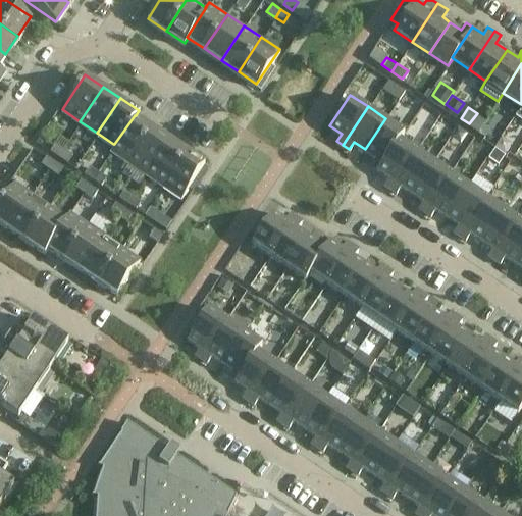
[(152,126),(136,115),(135,115),(114,144),(113,144),(110,149),(128,161),(152,126)]
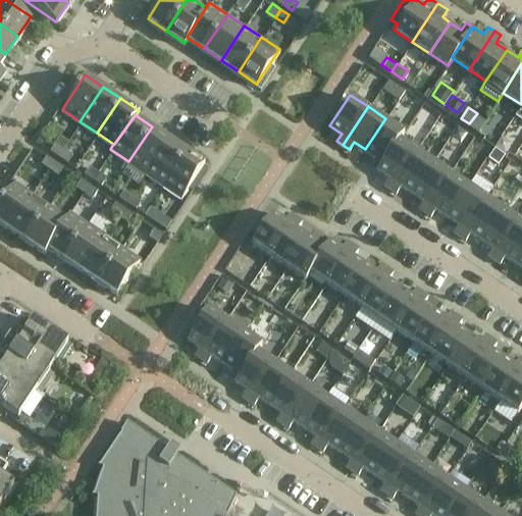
[(385,118),(365,149),(375,156),(371,163),(377,168),(398,137),(399,138),(404,131),(385,118)]
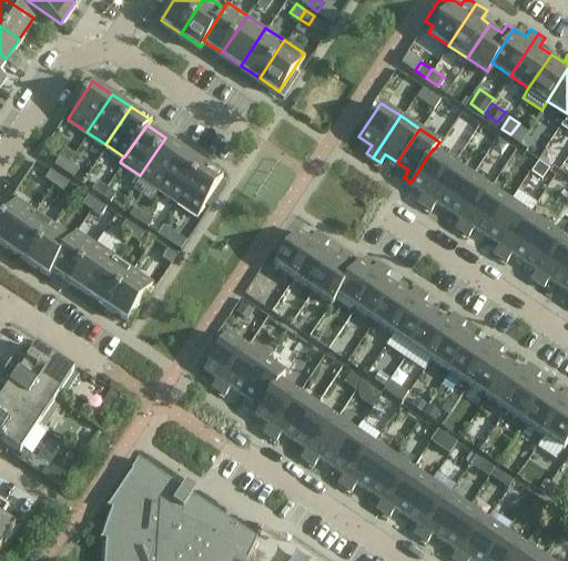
[(159,187),(184,150),(165,138),(140,175),(159,187)]
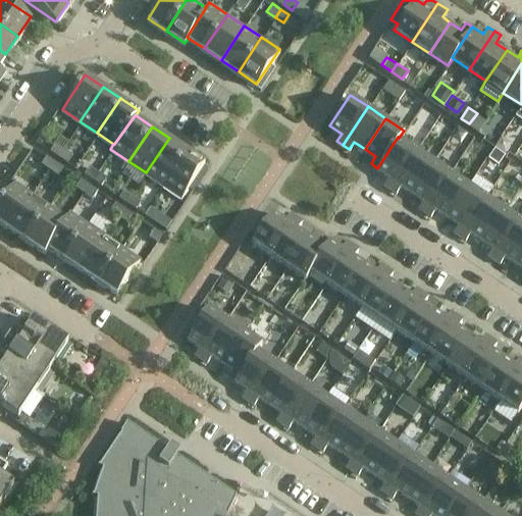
[(504,134),(499,143),(507,148),(511,143),(510,138),(504,134)]
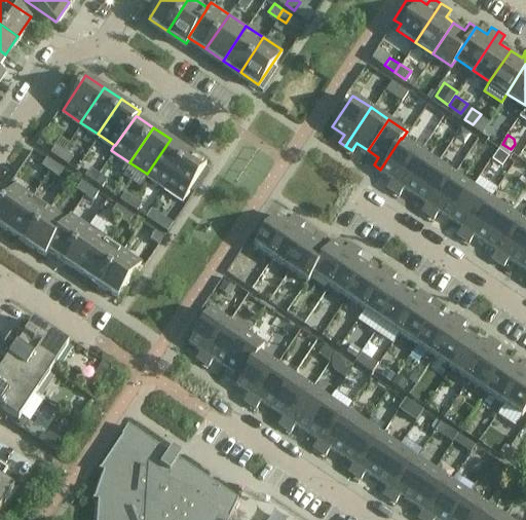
[(392,188),(418,150),(402,139),(401,138),(380,170),(391,177),(386,184),(392,188)]
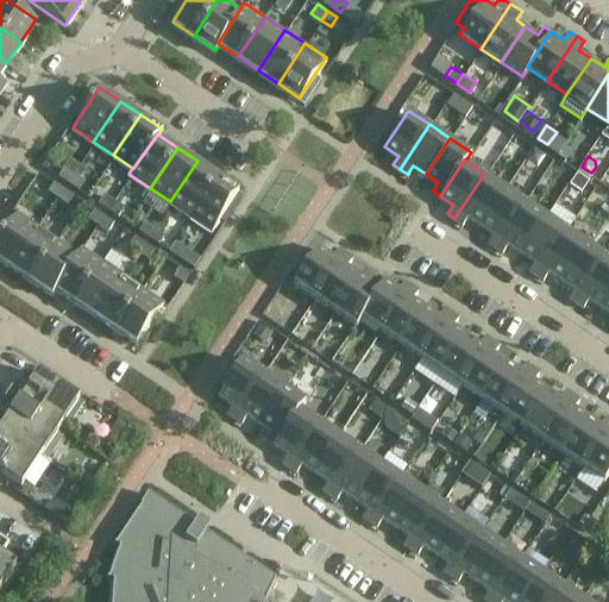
[(190,214),(217,175),(198,161),(170,201),(190,214)]
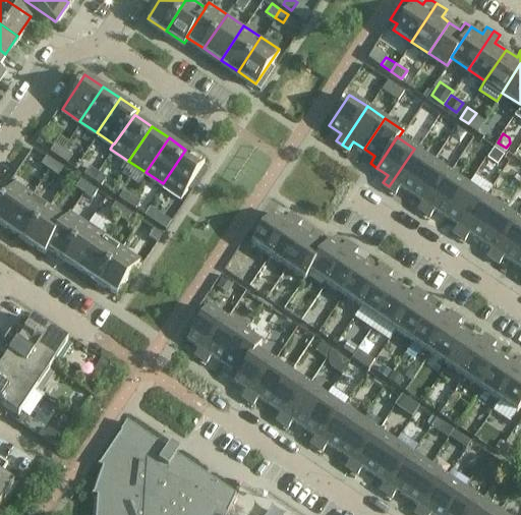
[(55,140),(49,149),(57,154),(63,146),(55,140)]
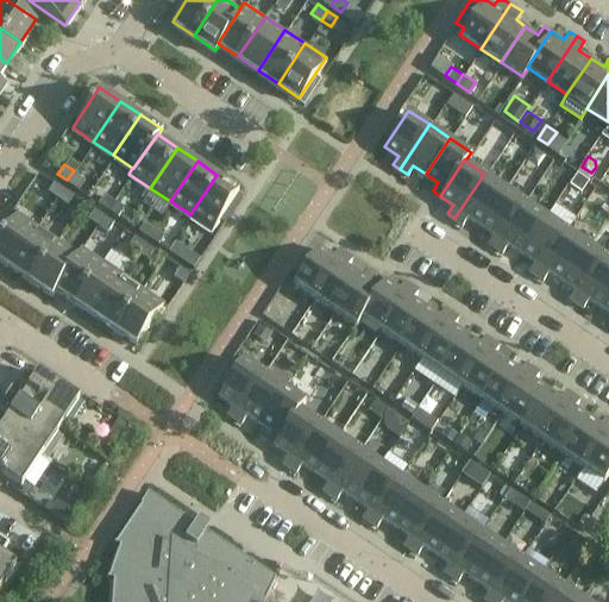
[(74,170),(67,180),(77,187),(83,177),(74,170)]
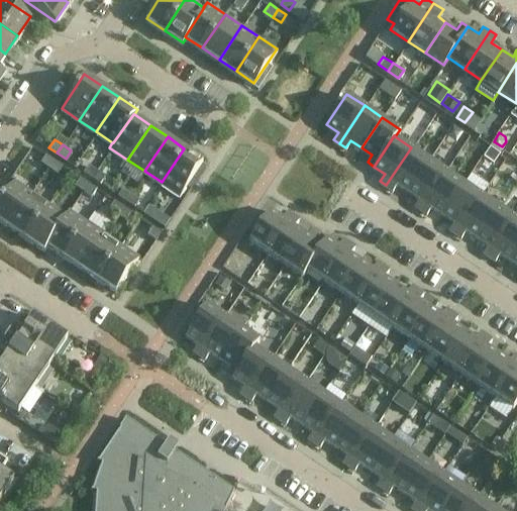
[(411,147),(386,185),(392,189),(397,182),(408,189),(428,159),(411,147)]
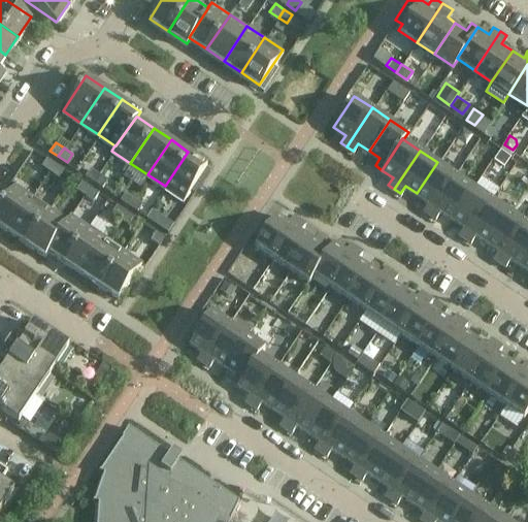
[(188,152),(165,186),(183,198),(206,164),(188,152)]
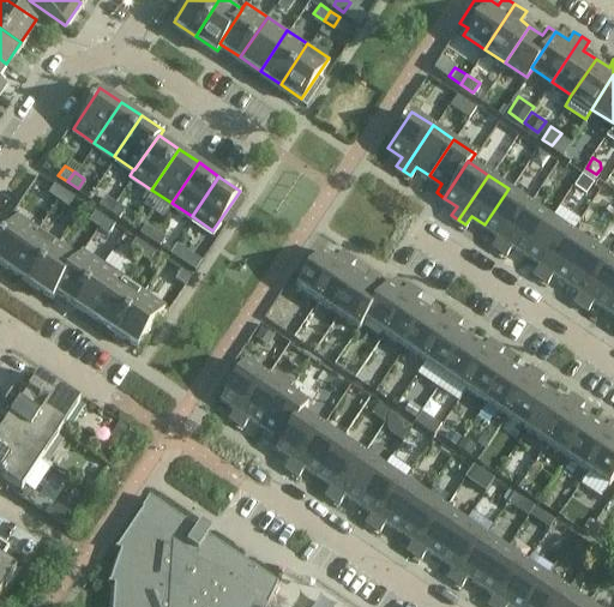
[(54,180),(48,190),(58,197),(64,187),(54,180)]
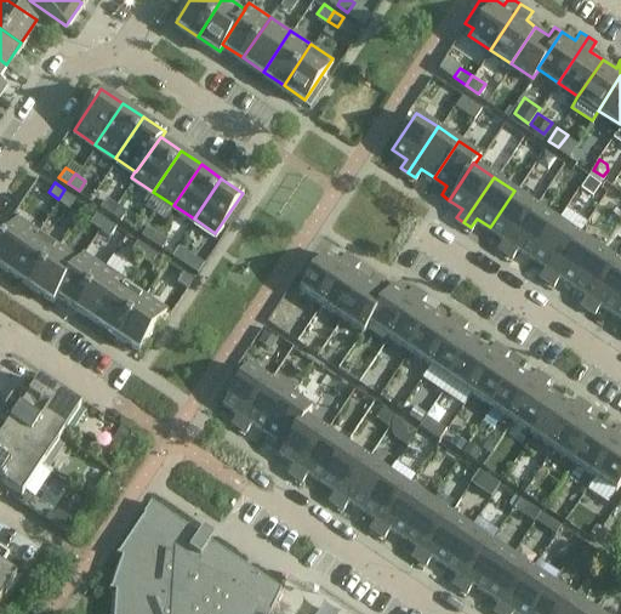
[(64,189),(58,199),(68,206),(75,197),(64,189)]
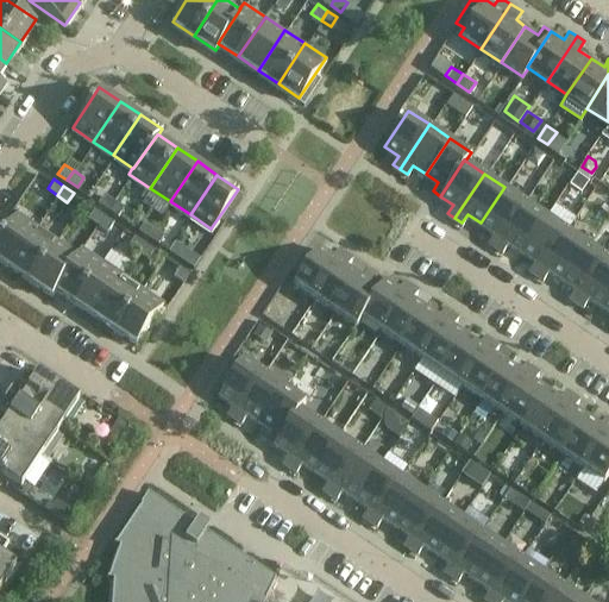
[(504,187),(481,223),(494,232),(488,240),(495,245),(525,200),(504,187)]
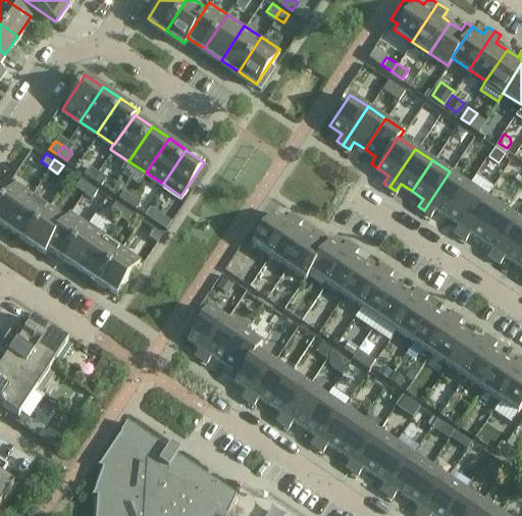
[(92,177),(98,169),(90,163),(84,171),(92,177)]
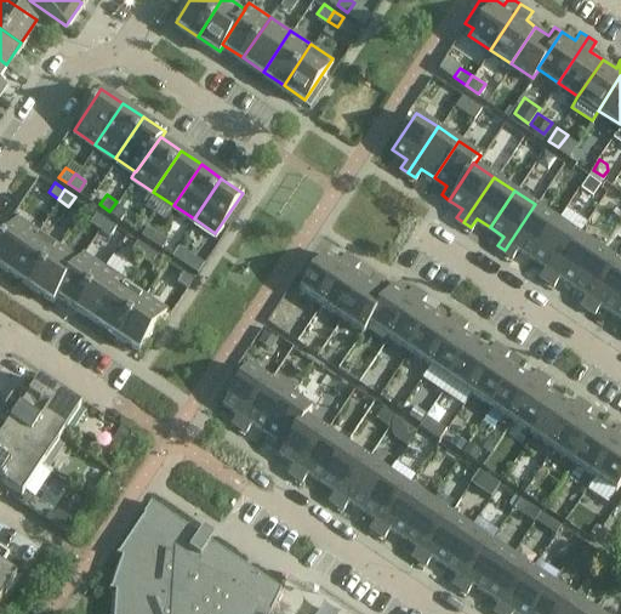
[(117,202),(109,211),(120,217),(126,208),(117,202)]
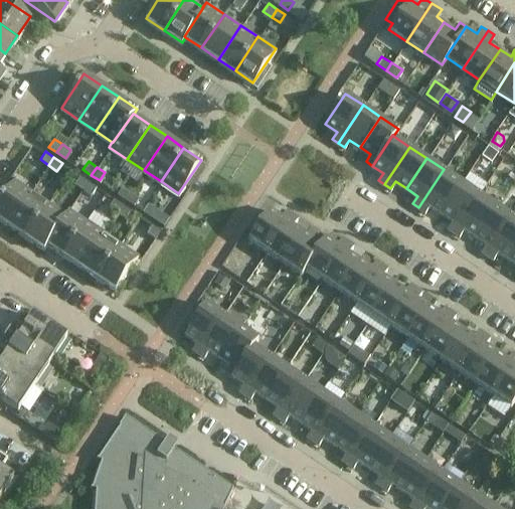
[(485,182),(491,172),(485,167),(478,177),(485,182)]
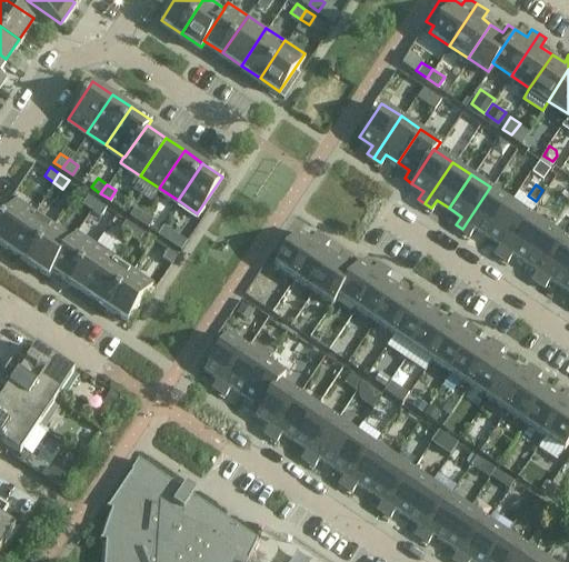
[(490,187),(462,229),(469,233),(475,226),(487,233),(509,200),(490,187)]
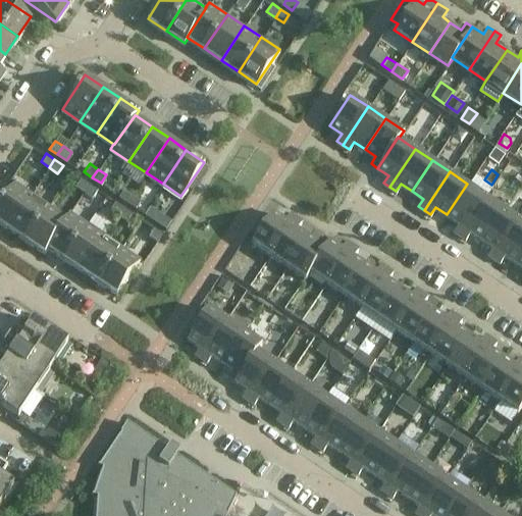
[(84,191),(89,183),(81,176),(75,185),(84,191)]
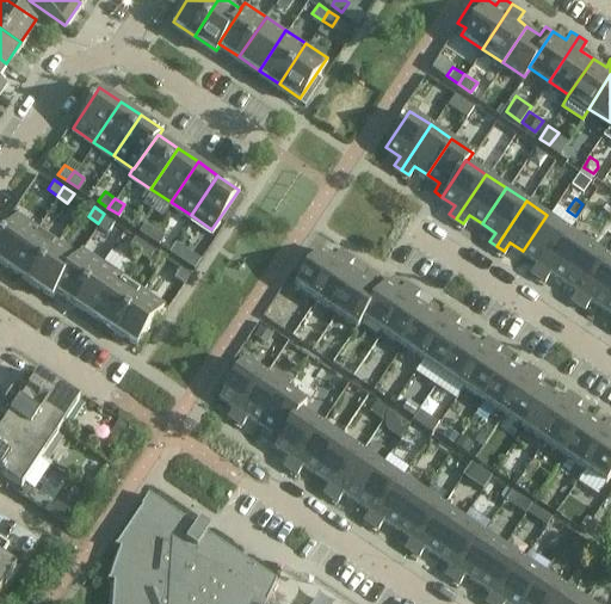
[(0,258),(10,265),(37,226),(16,211),(0,234),(0,258)]
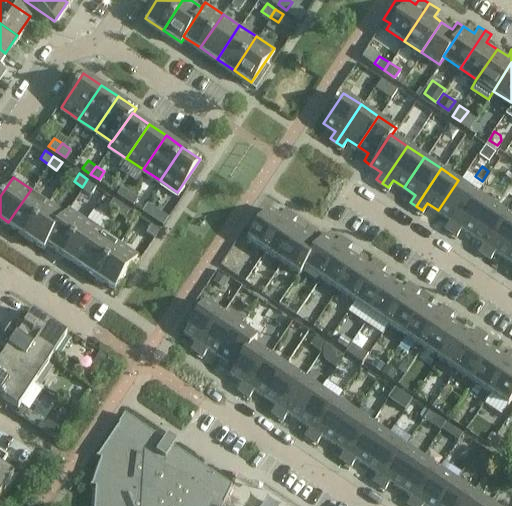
[(87,179),(82,187),(90,192),(95,184),(87,179)]
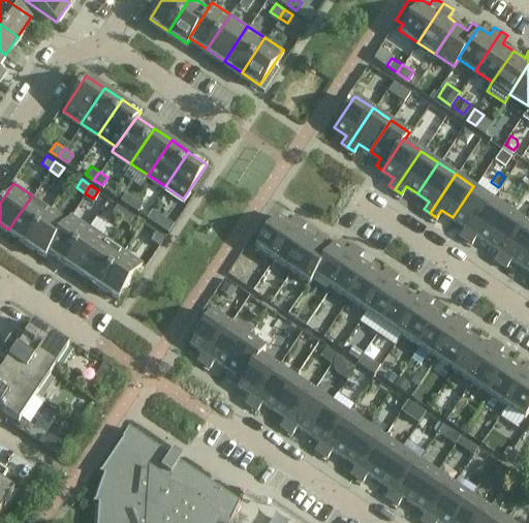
[(473,186),(453,217),(464,225),(459,233),(465,237),(491,197),(473,186)]
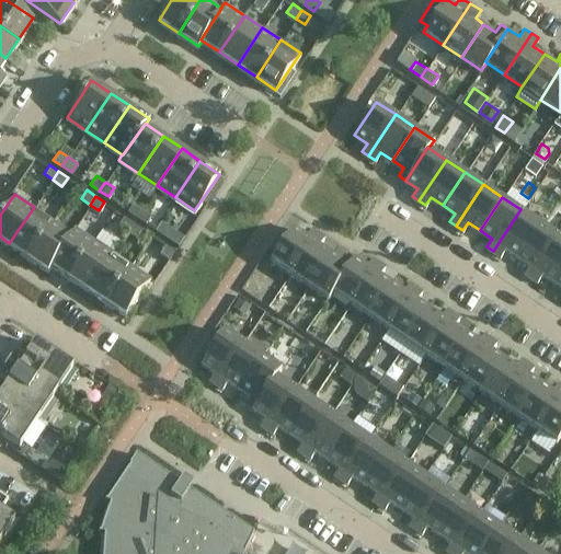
[(136,216),(142,207),(133,200),(127,209),(136,216)]
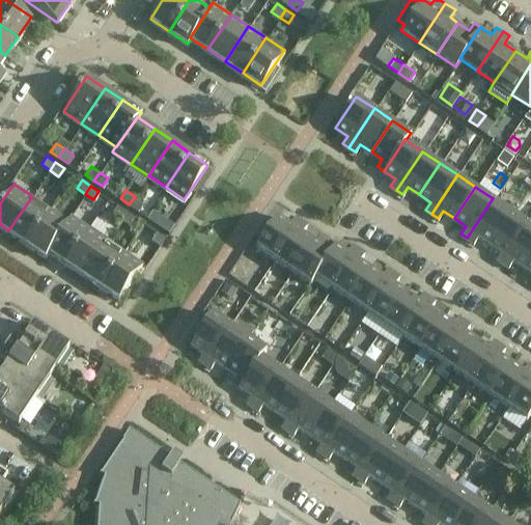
[(26,243),(50,208),(32,196),(8,230),(26,243)]
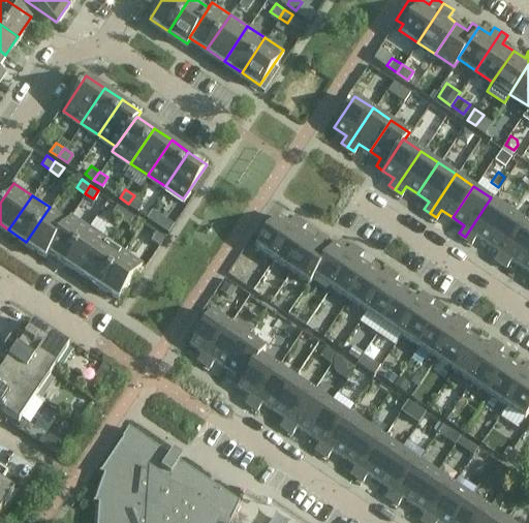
[(134,195),(128,204),(137,209),(143,201),(134,195)]
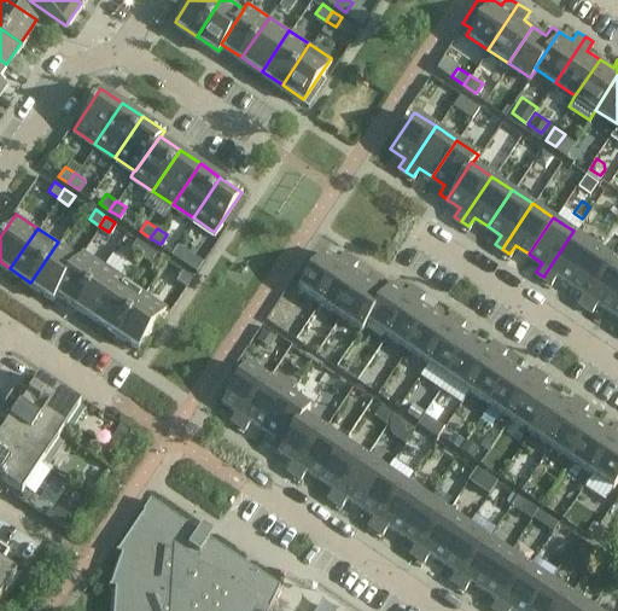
[(573,231),(543,277),(551,281),(557,273),(570,281),(594,245),(573,231)]
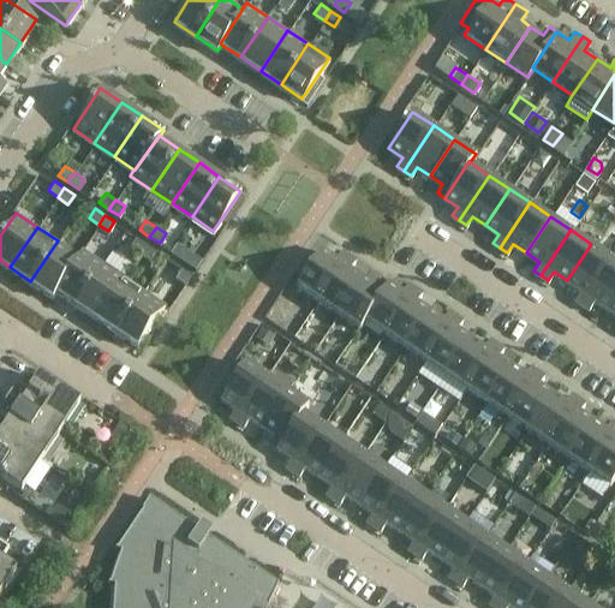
[(136,236),(130,245),(139,251),(145,242),(136,236)]
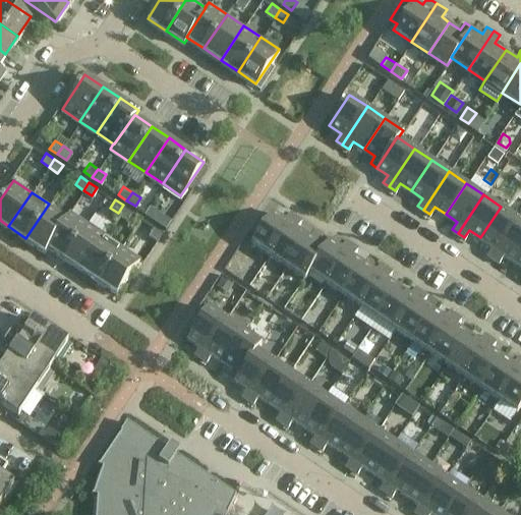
[(49,204),(25,238),(44,250),(48,245),(47,244),(66,215),(65,215),(49,204)]
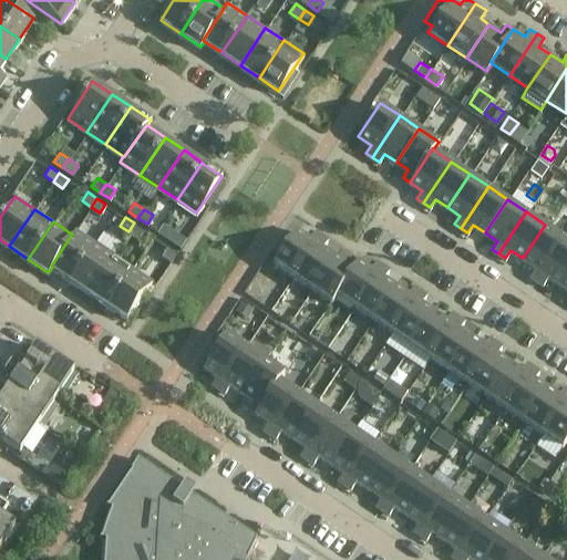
[(134,223),(129,231),(137,238),(143,229),(134,223)]
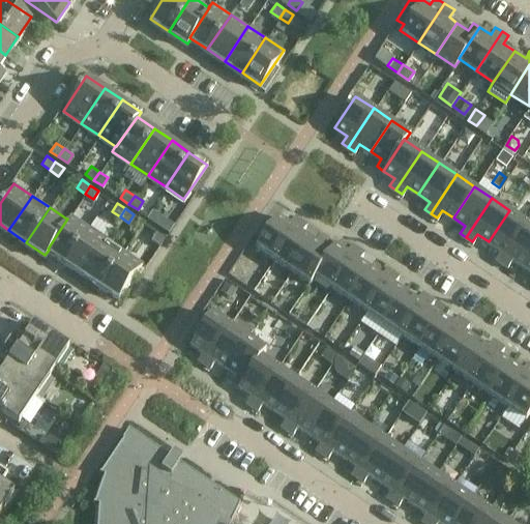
[(509,210),(489,241),(500,249),(495,257),(501,261),(527,222),(509,210)]
